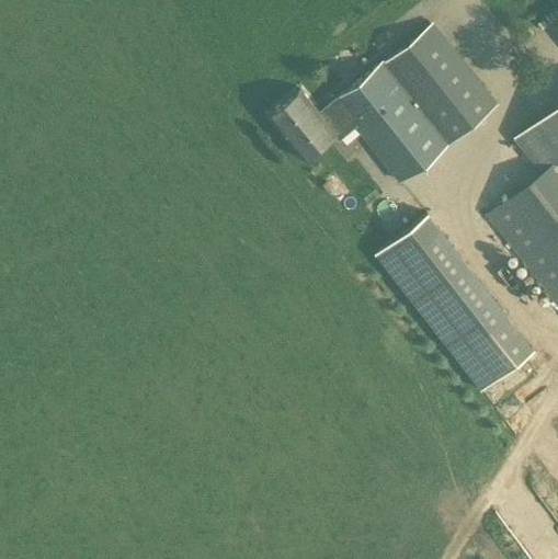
[(385,59),(330,104),(333,107),(321,117),(332,130),(348,118),(356,129),(401,185),(493,111),(428,29),(387,63),(385,59)]
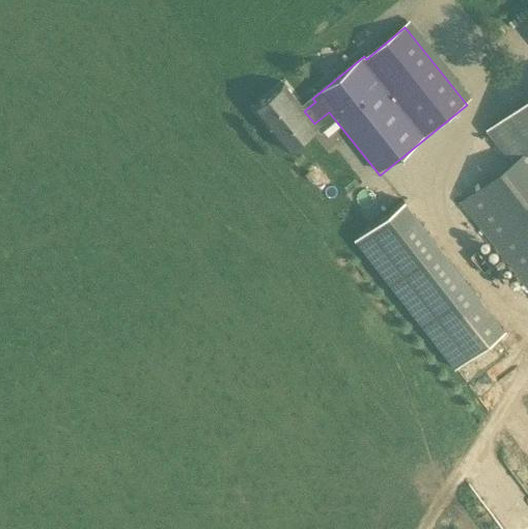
[(312,99),(302,108),(286,88),(260,109),(294,149),(318,130),(323,134),(337,122),(329,112),(314,123),(304,111),(315,102),(312,99)]
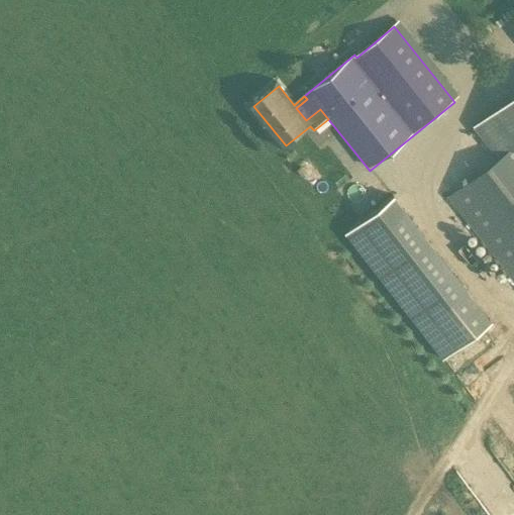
[(513,94),(473,127),(501,161),(450,199),(513,280),(513,94)]
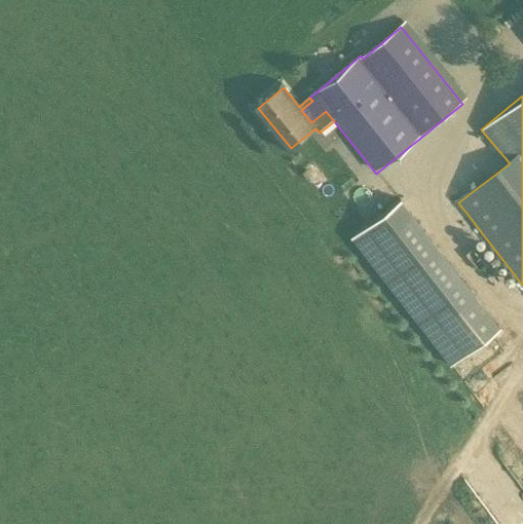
[(503,327),(480,297),(403,199),(350,242),(428,337),(452,368),(503,327)]
